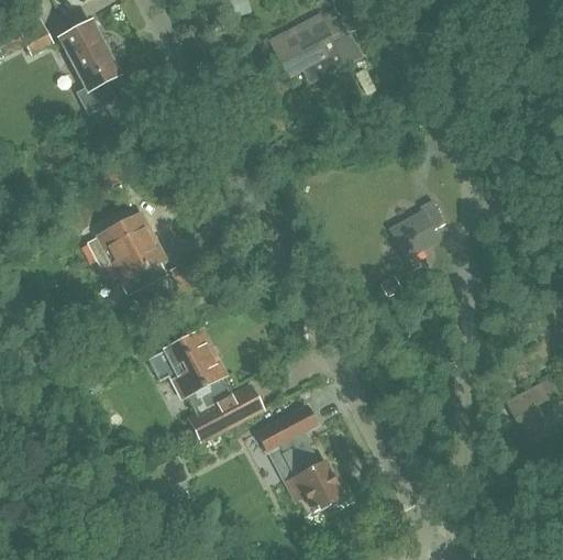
[(229,0),(234,17),(252,11),(247,0),(229,0)]
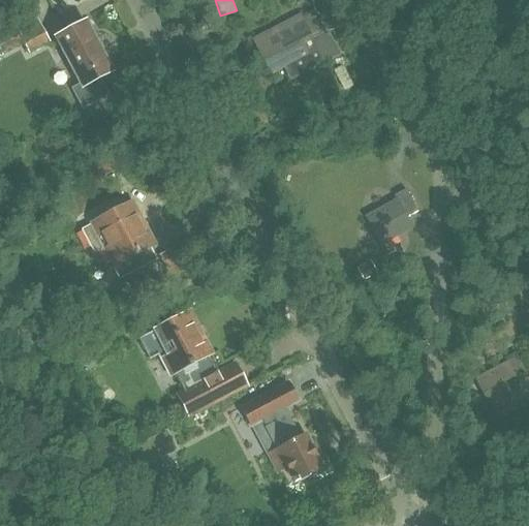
[(313,62),(308,53),(301,38),(311,32),(313,35),(324,30),(313,8),(301,13),(304,19),(273,35),(255,43),(270,71),(286,63),(292,72),(313,62)]
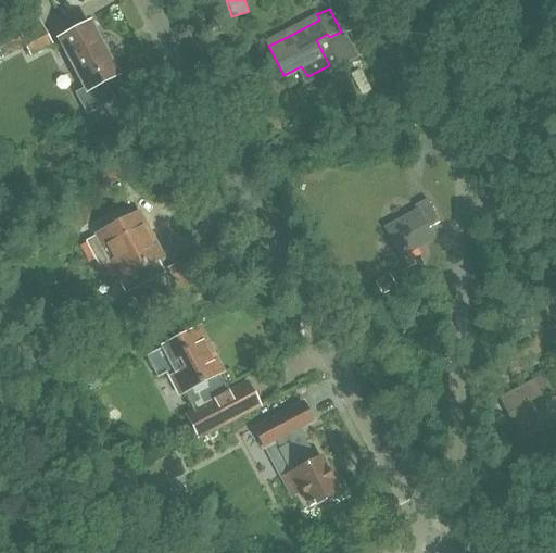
[(0,50),(2,54),(25,41),(32,54),(53,41),(40,17),(19,29),(14,20),(0,27),(0,50)]
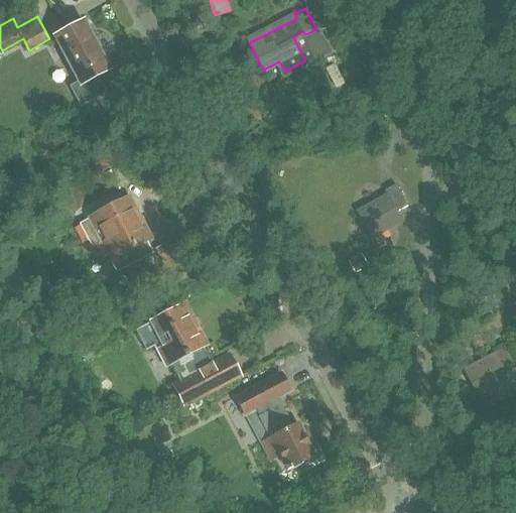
[(84,18),(55,33),(79,79),(70,84),(81,103),(106,91),(103,84),(97,74),(109,67),(84,18)]
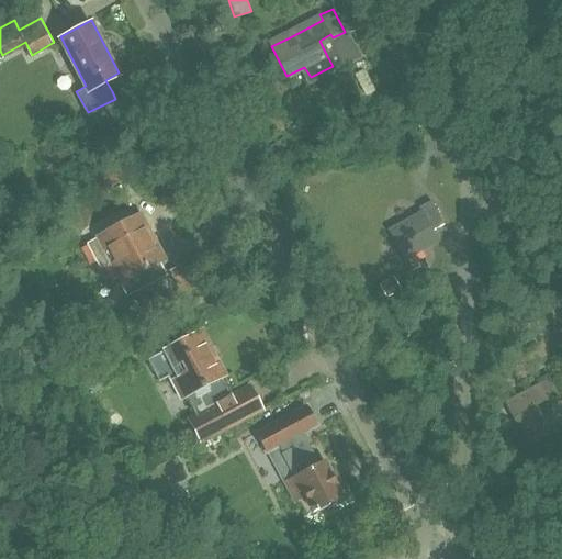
[(418,204),(422,211),(389,228),(405,256),(427,244),(419,231),(429,225),(431,228),(444,222),(430,198),(418,204)]
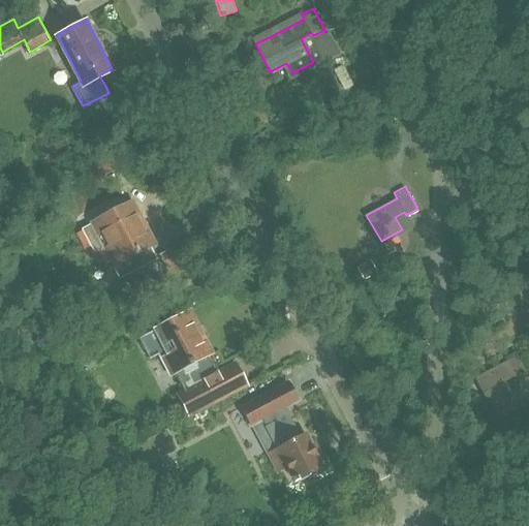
[(97,249),(109,242),(118,258),(113,261),(120,275),(156,255),(150,244),(151,243),(129,202),(85,225),(97,249)]
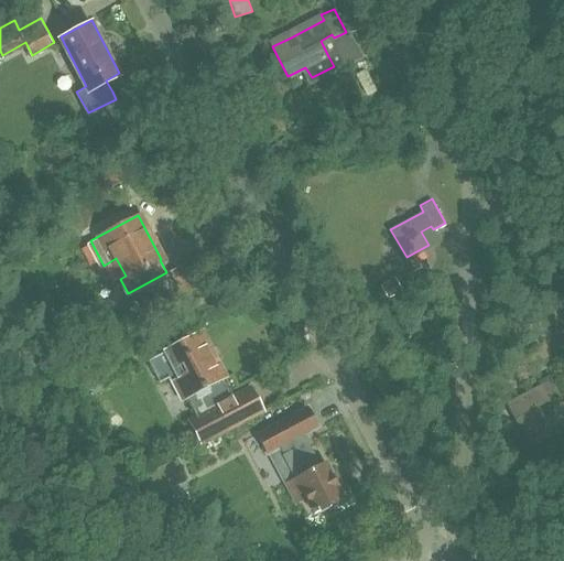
[(207,289),(203,280),(195,265),(192,258),(169,269),(182,292),(186,300),(207,289)]
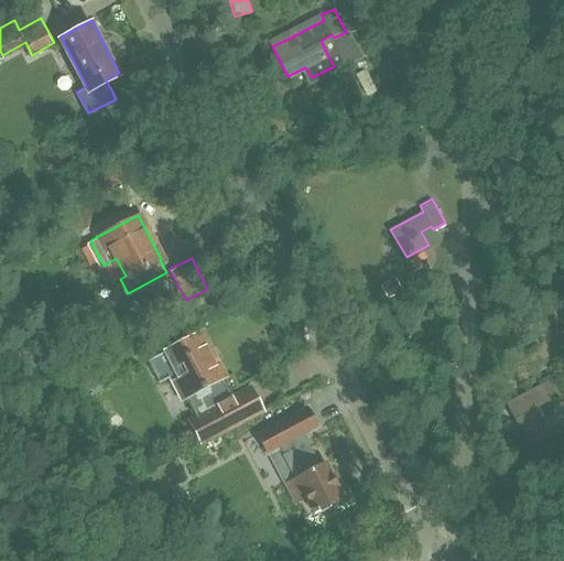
[(396,276),(380,283),(388,297),(402,289),(396,276)]
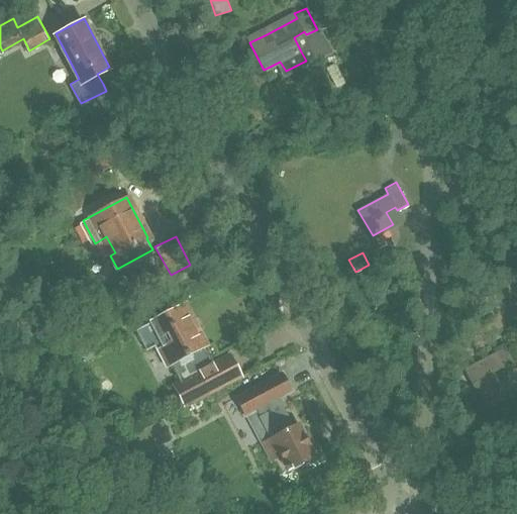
[(147,346),(152,343),(161,339),(181,378),(174,382),(185,403),(241,374),(230,352),(213,362),(210,357),(211,357),(204,344),(204,343),(183,303),(136,327),(147,346)]
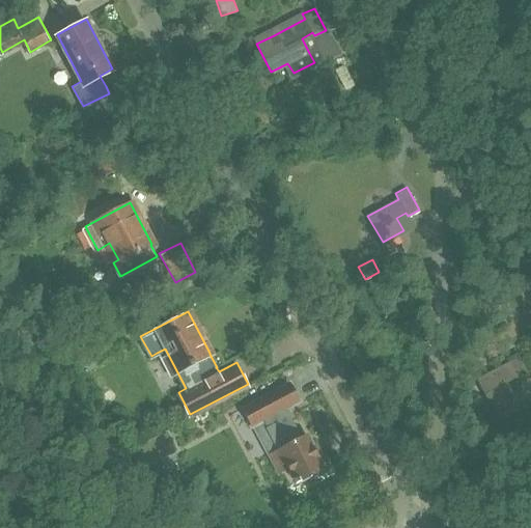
[(477,379),(492,406),(530,384),(530,370),(523,355),(477,379)]
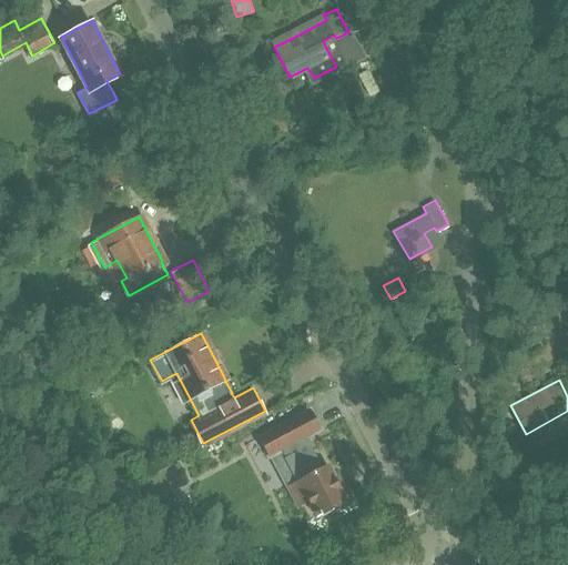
[(312,407),(262,434),(272,453),(282,447),(286,455),(298,478),(288,484),(298,504),(310,498),(317,514),(347,498),(328,462),(324,464),(308,434),(322,426),(312,407)]
